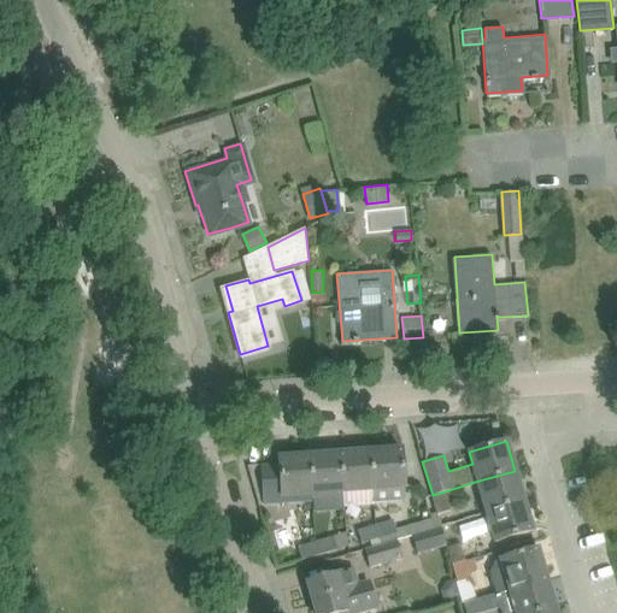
[(370,451),(372,489),(374,502),(405,500),(401,448),(370,451)]
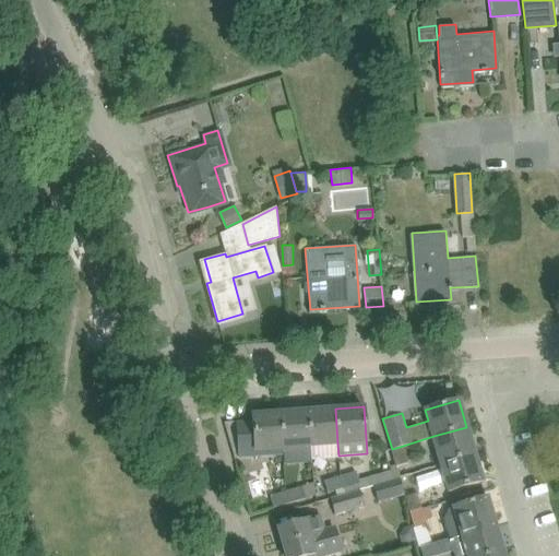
[(335,409),(308,411),(310,445),(337,444),(335,409)]
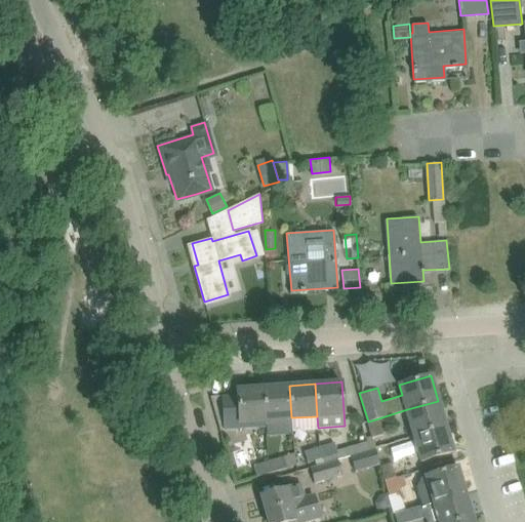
[(289,386),(264,388),(267,419),(291,417),(289,386)]
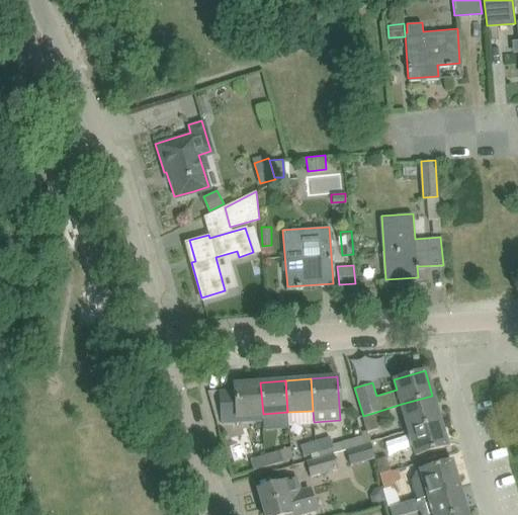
[(263,414),(260,382),(234,384),(235,390),(219,391),(222,422),(263,419),(263,414)]
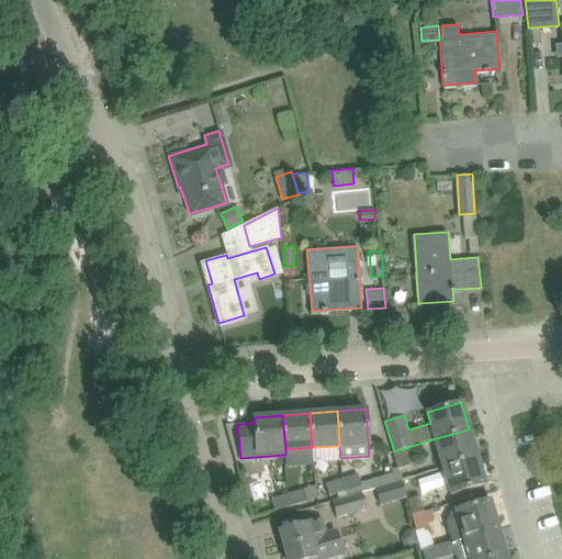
[(469,429),(436,438),(444,466),(476,456),(469,429)]
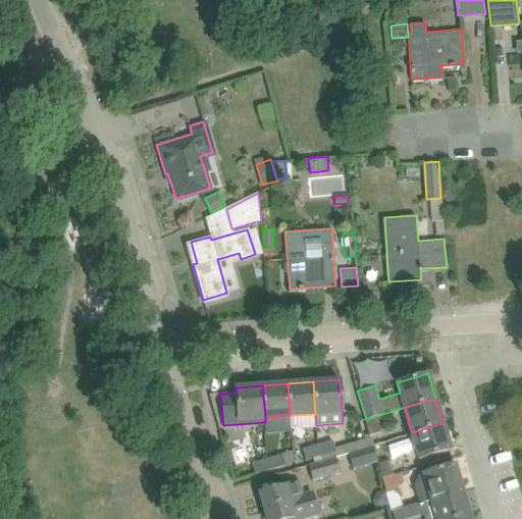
[(367,447),(373,445),(374,445),(371,433),(380,430),(376,416),(366,419),(369,432),(362,434),(363,437),(367,447)]
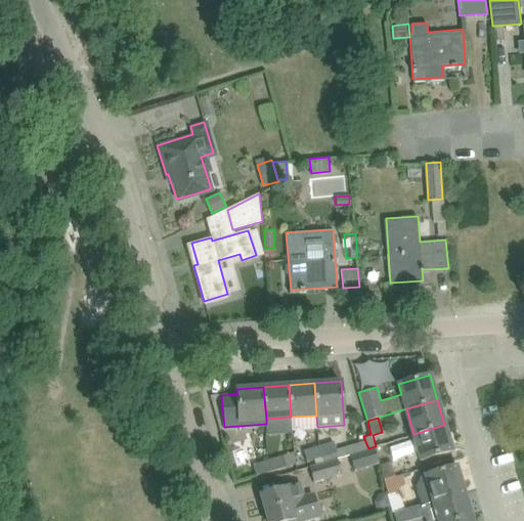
[(444,425),(413,434),(421,459),(452,449),(444,425)]
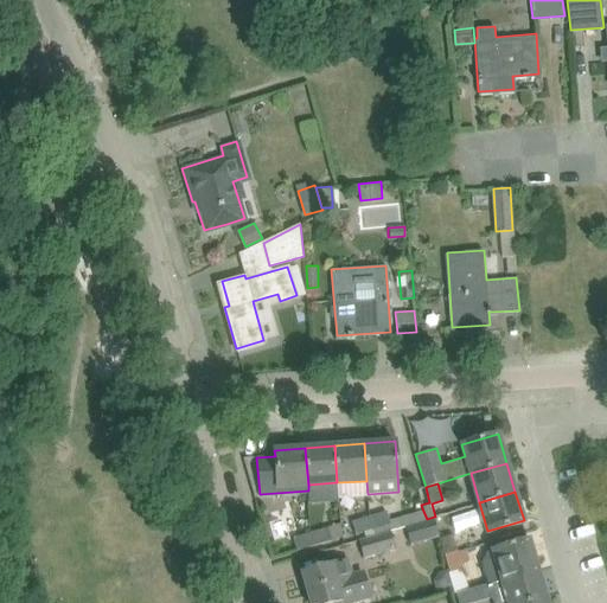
[(390,530),(407,525),(427,519),(422,508),(390,519),(388,510),(374,514),(375,520),(370,523),(371,528),(375,527),(376,533),(390,530)]
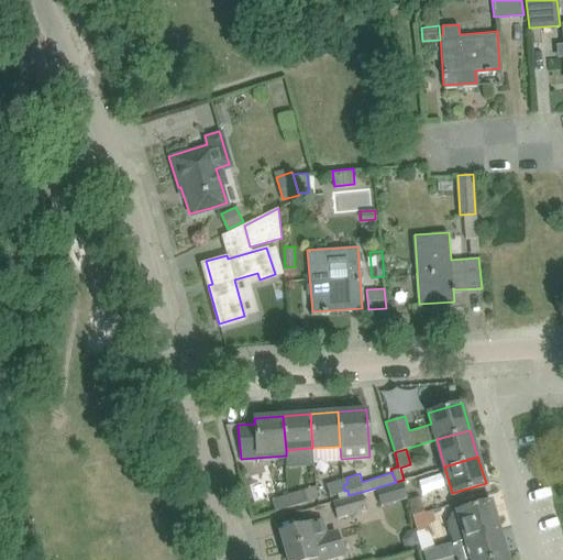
[(338,493),(340,498),(349,495),(348,490),(344,491),(343,485),(348,483),(346,478),(327,483),(330,495),(338,493)]
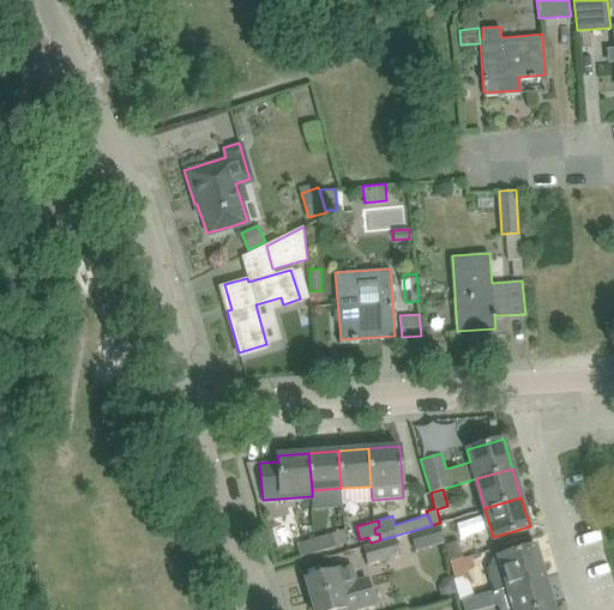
[(417,549),(445,542),(439,523),(432,525),(411,531),(417,549)]
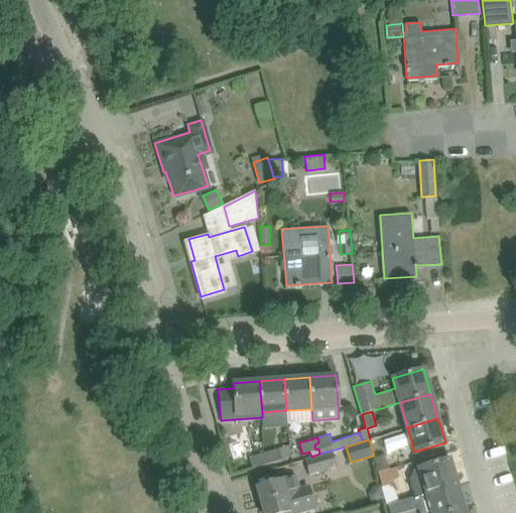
[(289,445),(266,453),(267,458),(264,459),(266,464),(282,459),(291,457),(289,445)]
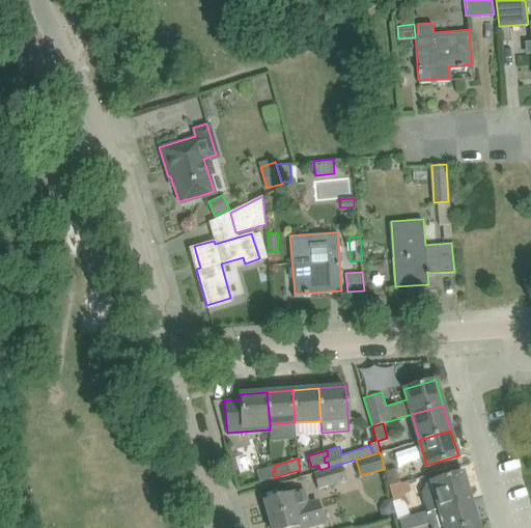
[(345,479),(341,464),(329,467),(320,470),(315,471),(319,488),(345,479)]
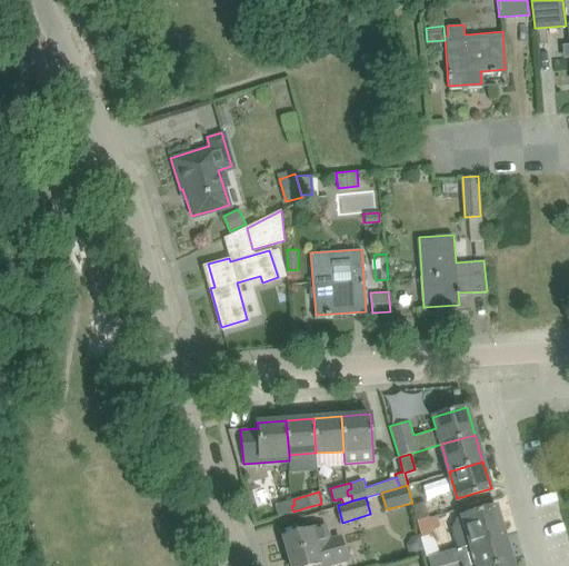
[(293,499),(292,499),(276,504),(279,516),(293,512),(291,506),(295,505),(293,499)]
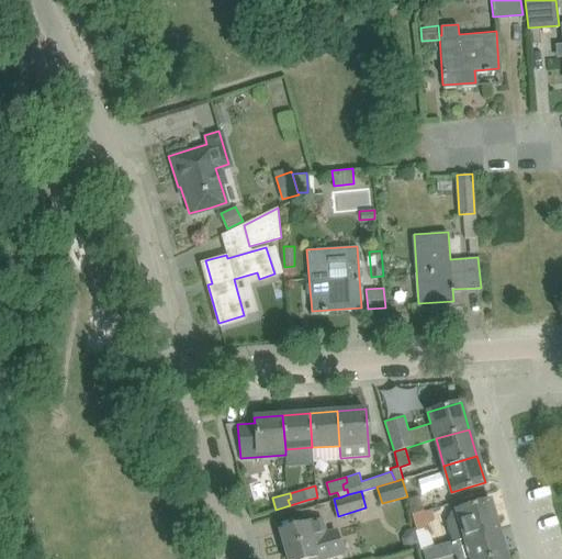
[(412,509),(413,513),(424,510),(418,493),(407,496),(412,509)]
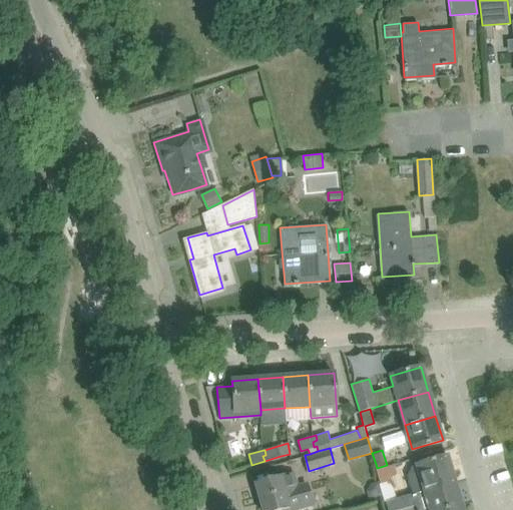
[(407,476),(412,493),(454,481),(447,456),(417,465),(411,467),(407,476)]
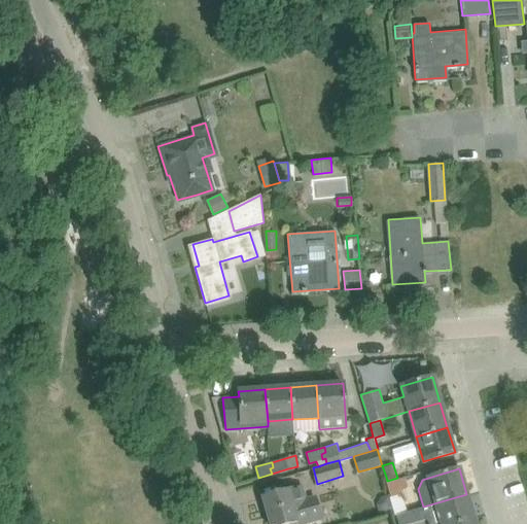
[(387,481),(396,515),(407,512),(397,478),(387,481)]
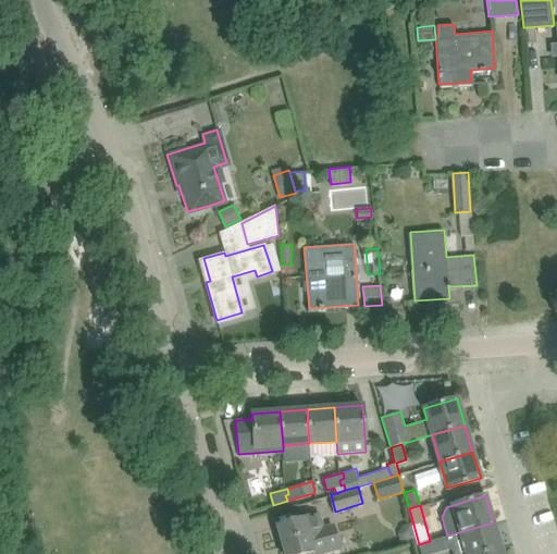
[(319,514),(298,520),(277,526),(285,553),(304,553),(313,552),(313,553),(317,553),(339,548),(333,524),(323,527),(319,514)]
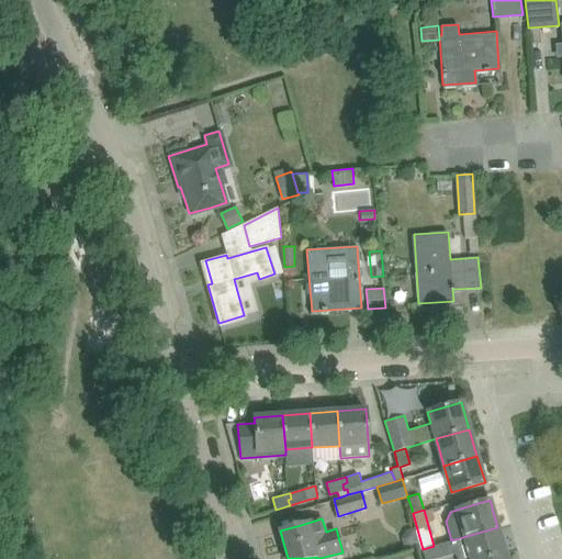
[(404,529),(401,537),(403,546),(416,541),(412,527),(404,529)]
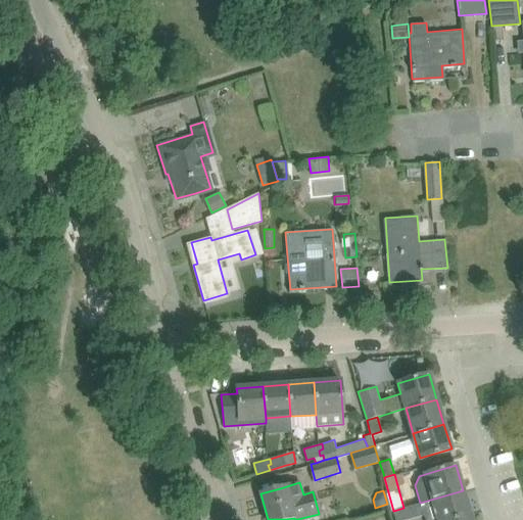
[(409,519),(435,511),(438,519),(453,519),(470,515),(463,490),(420,503),(403,508),(393,511),(395,519),(409,519)]
